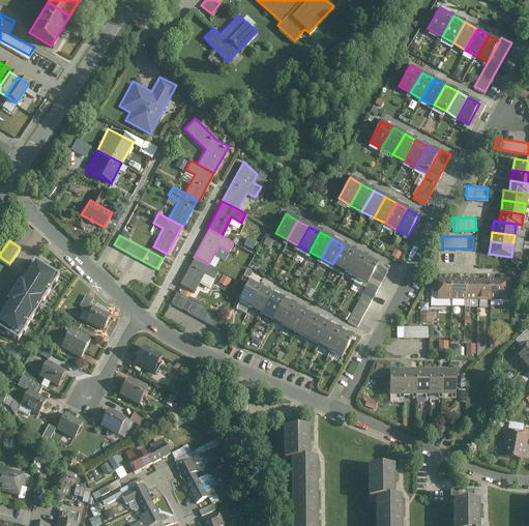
[(354,251),(344,245),(332,264),(344,270),(354,251)]
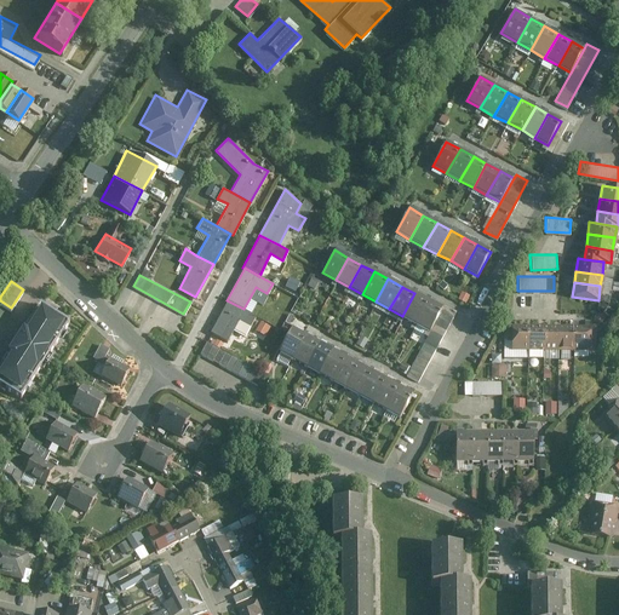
[(428,300),(414,293),(402,316),(416,323),(428,300)]
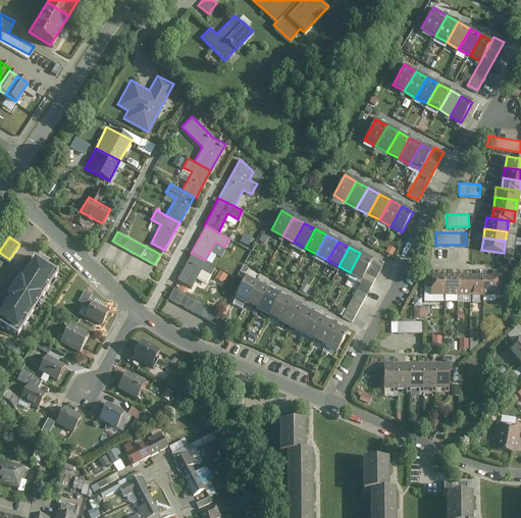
[(60,268),(31,250),(0,300),(0,318),(21,330),(60,268)]
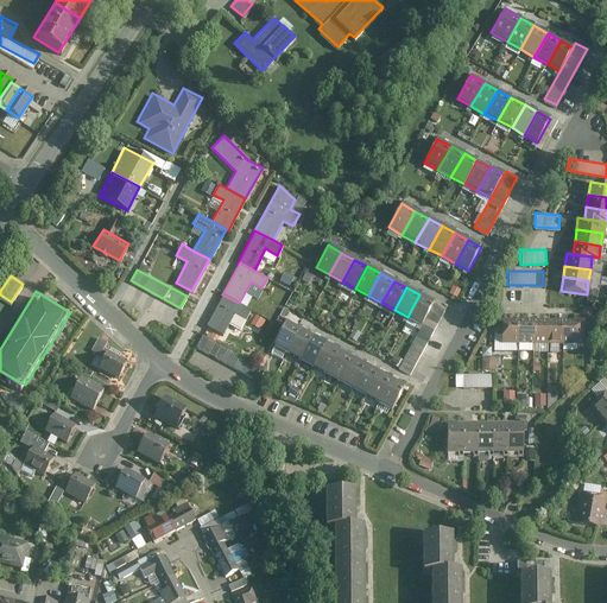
[(222,294),(206,325),(222,334),(234,313),(245,319),(251,309),(239,303),(222,294)]
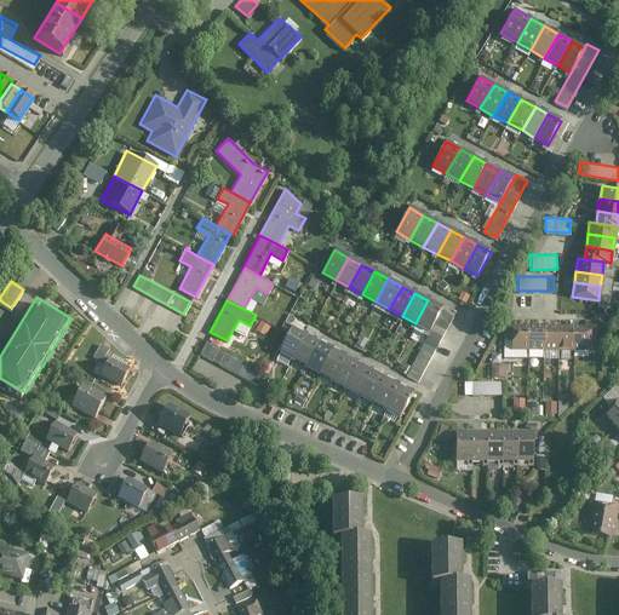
[(441,308),(428,300),(416,323),(429,331),(441,308)]
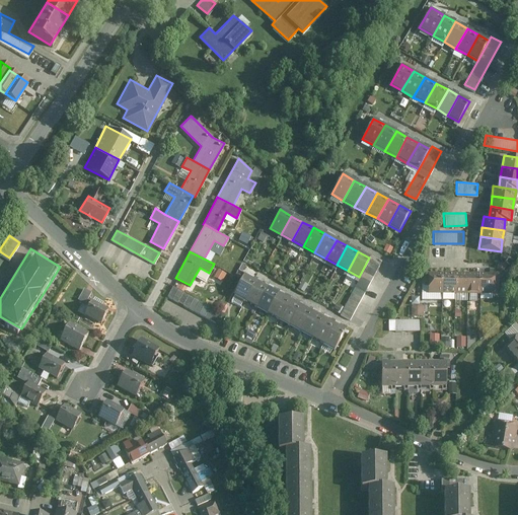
[(371,253),(369,258),(359,277),(341,313),(350,318),(382,260),(371,253)]
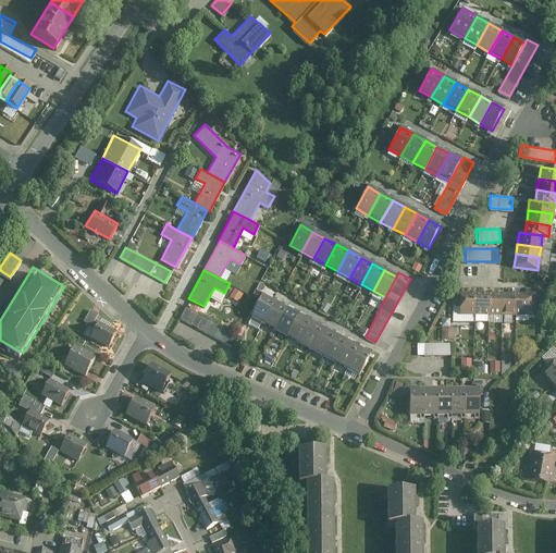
[(234,286),(230,293),(238,298),(243,292),(234,286)]
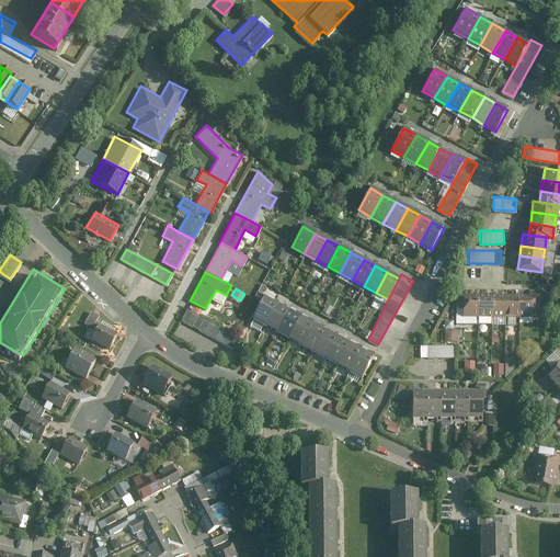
[(460,317),(476,317),(477,294),(460,294),(460,317)]
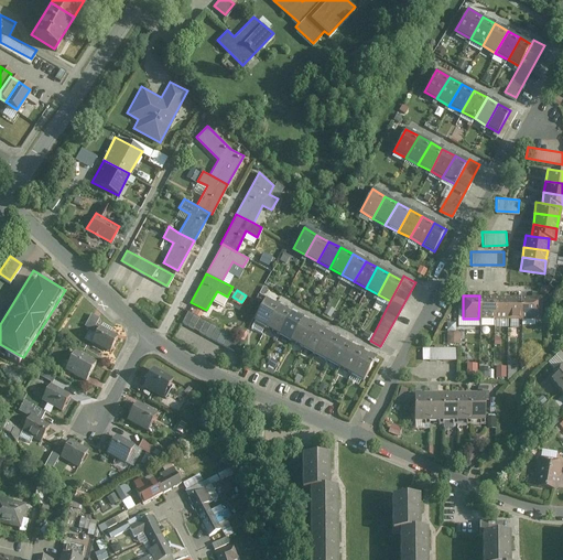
[(494,295),(479,295),(478,319),(494,319),(494,295)]
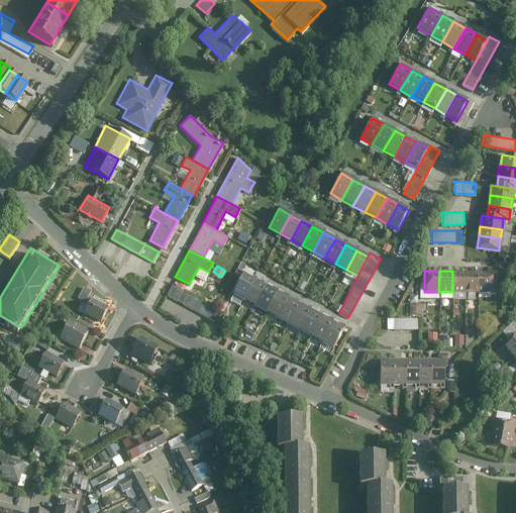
[(466,272),(452,271),(452,292),(466,293),(466,272)]
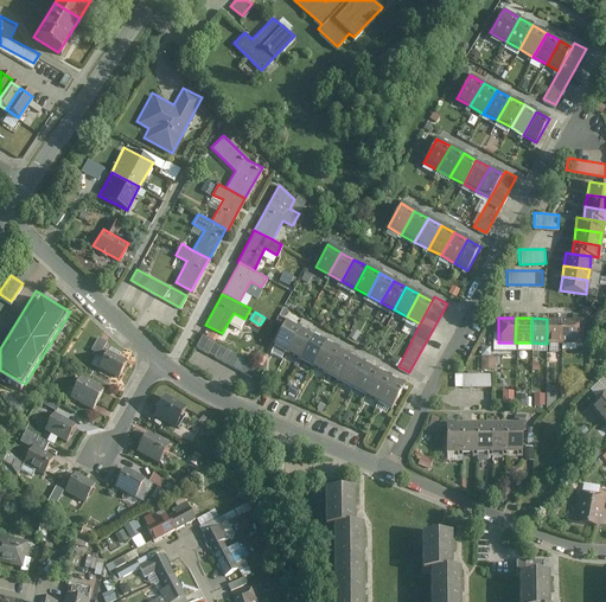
[(561,319),(547,319),(547,344),(561,344),(561,319)]
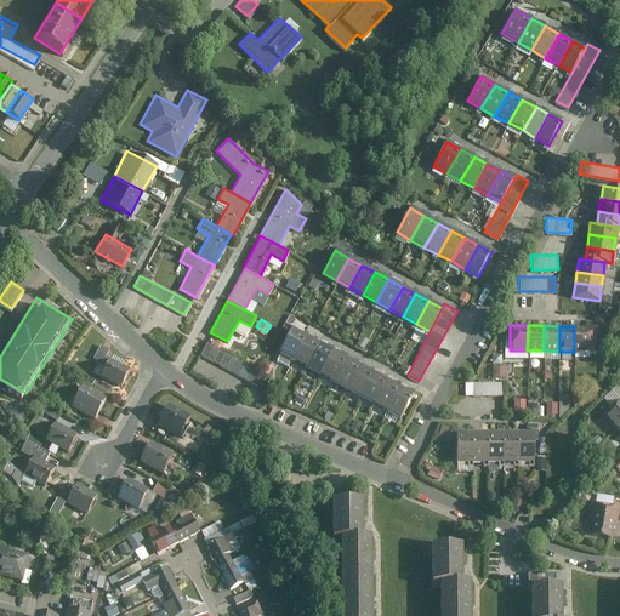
[(590,326),(574,326),(574,352),(590,352),(590,326)]
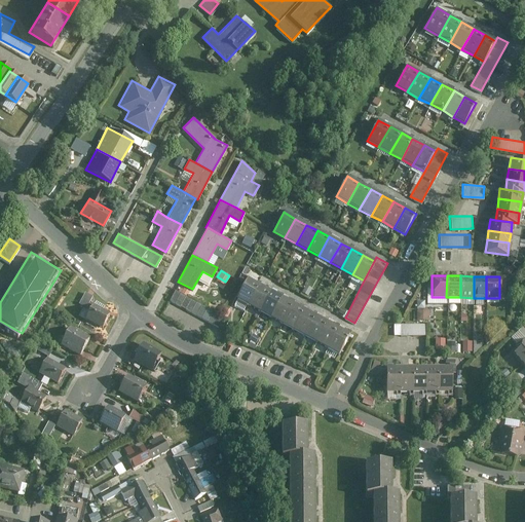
[(259,285),(247,278),(235,299),(248,305),(259,285)]
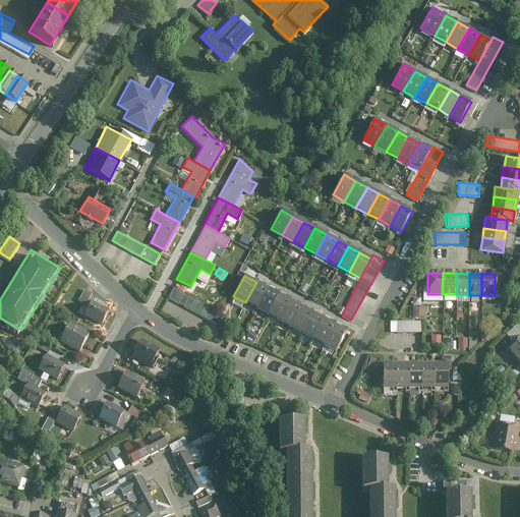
[(268,289),(256,282),(245,302),(256,308),(268,289)]
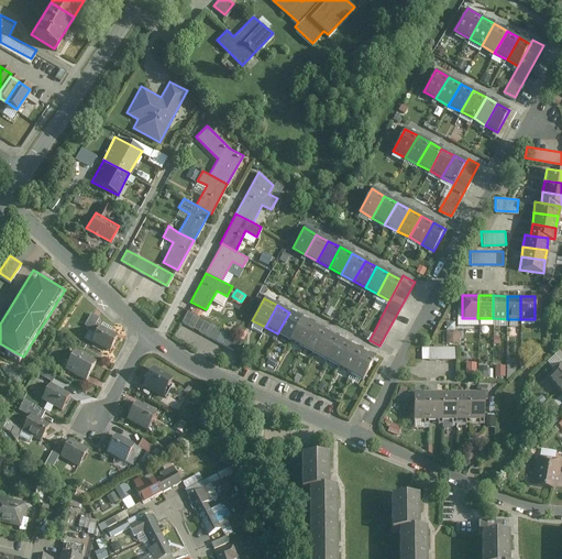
[(94,325),(99,314),(91,309),(86,321),(94,325)]
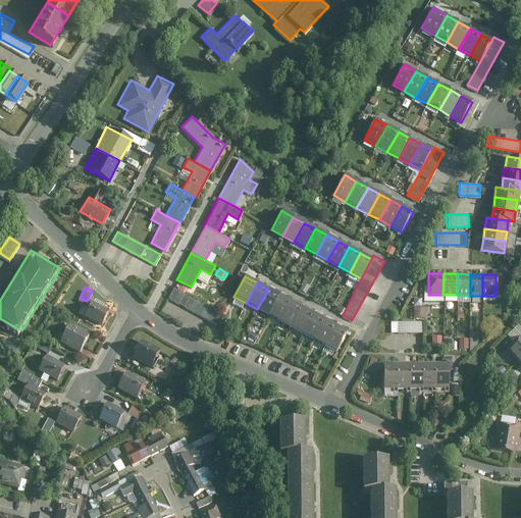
[(221,313),(173,287),(167,297),(216,323),(221,313)]
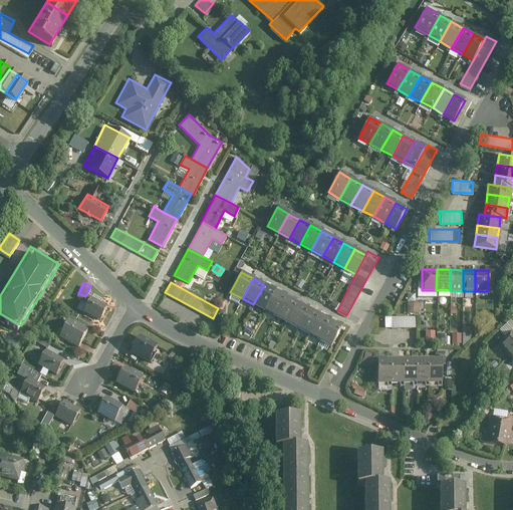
[(274,291),(264,285),(253,304),(263,310),(274,291)]
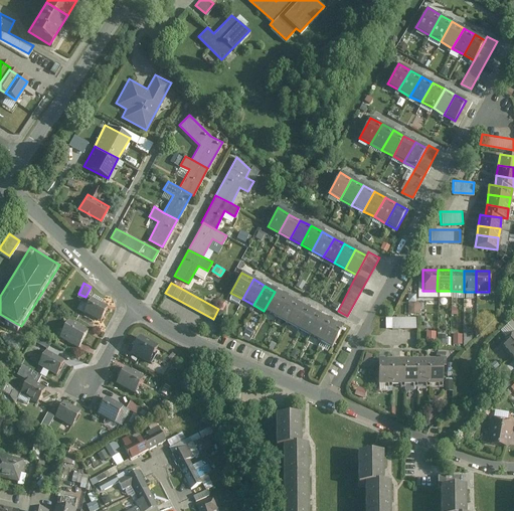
[(286,298),(275,292),(264,311),(275,317),(286,298)]
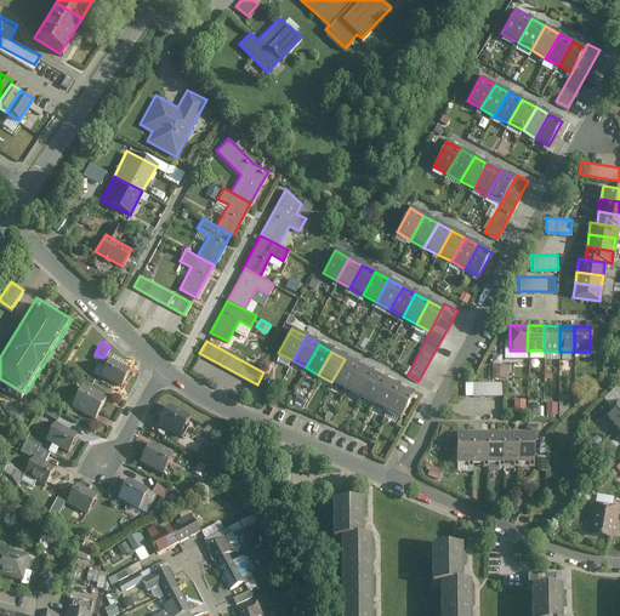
[(131,365),(112,355),(103,372),(123,382),(131,365)]
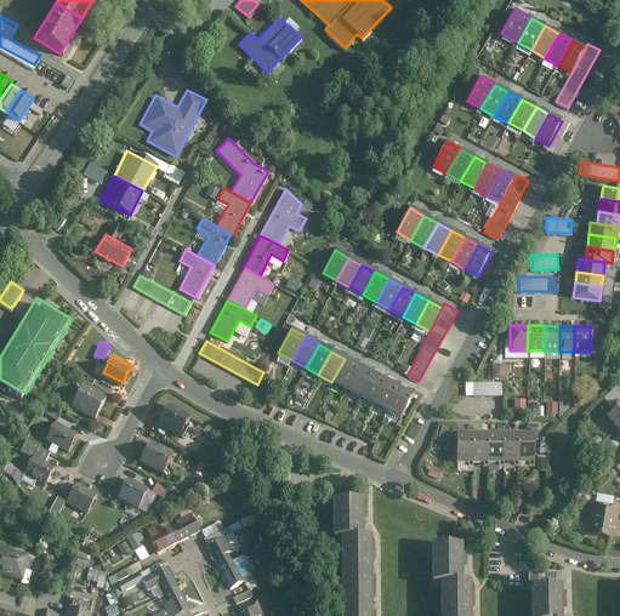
[(359,366),(345,359),(331,382),(346,391),(359,366)]
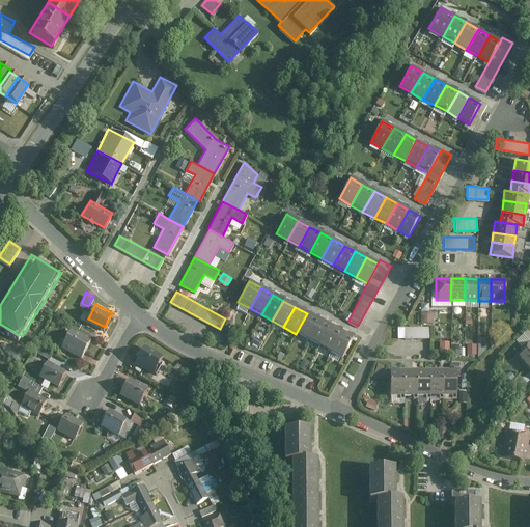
[(421,320),(434,320),(434,309),(421,309),(421,320)]
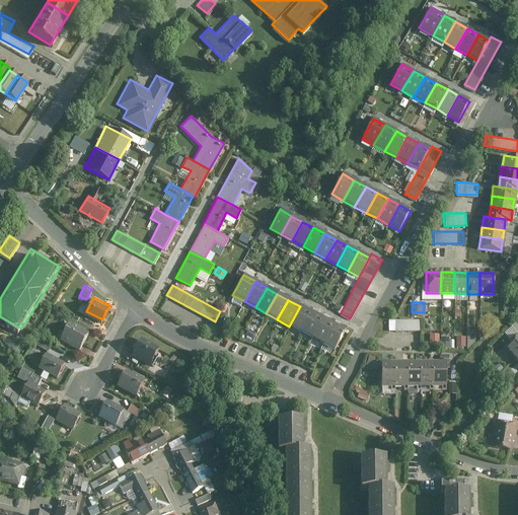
[(311,312),(300,306),(289,326),(300,333),(311,312)]
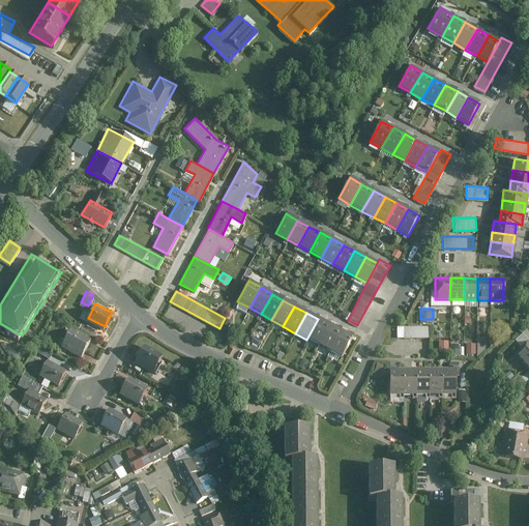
[(329,325),(318,319),(306,340),(318,346),(329,325)]
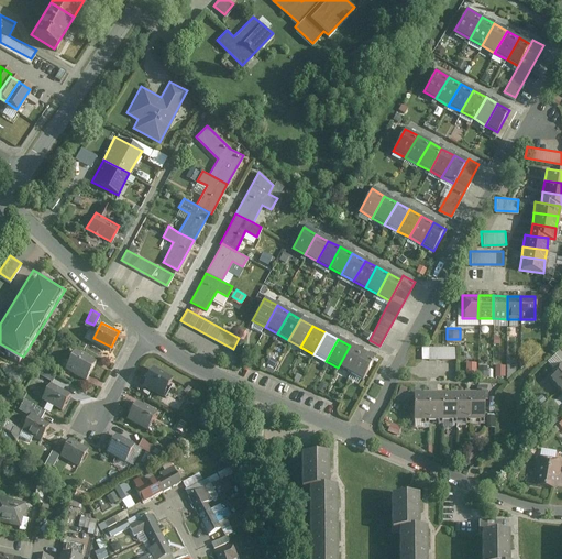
[(361,352),(350,346),(338,368),(349,374),(361,352)]
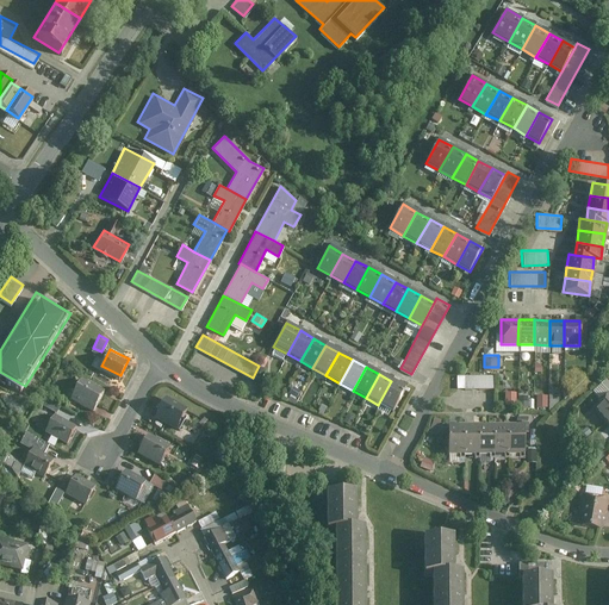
[(492,374),(455,374),(455,387),(492,387),(492,374)]
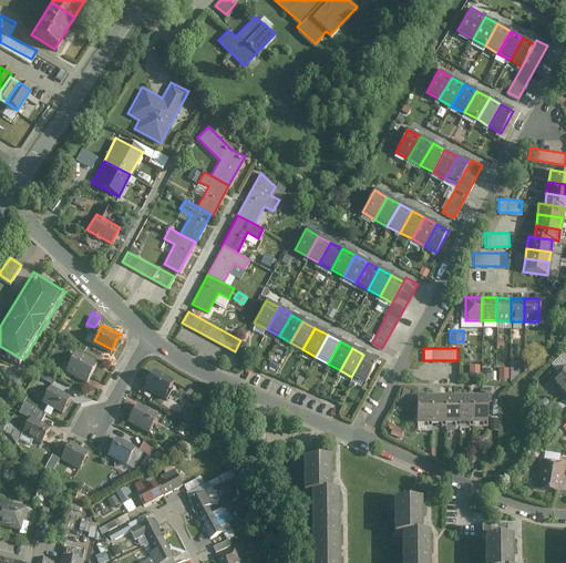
[(96,360),(76,350),(67,368),(88,379),(96,360)]
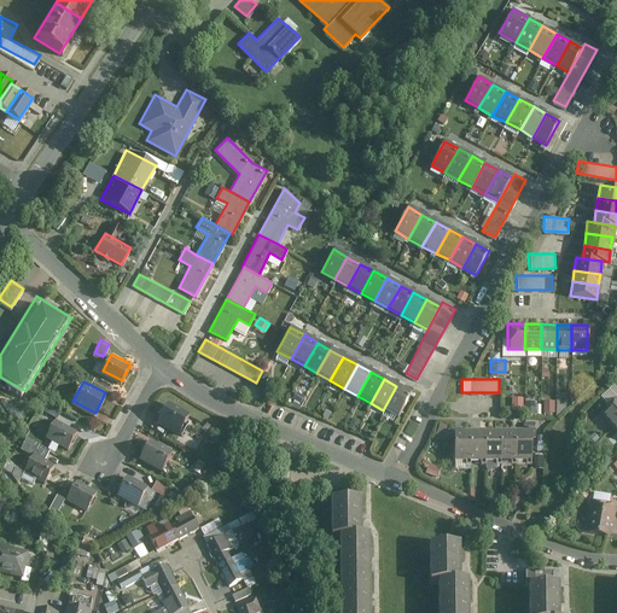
[(409,393),(396,386),(383,410),(396,418),(409,393)]
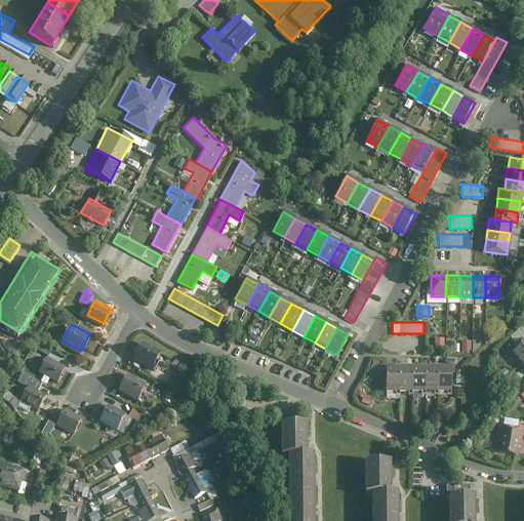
[(435,334),(435,345),(444,345),(444,334),(435,334)]
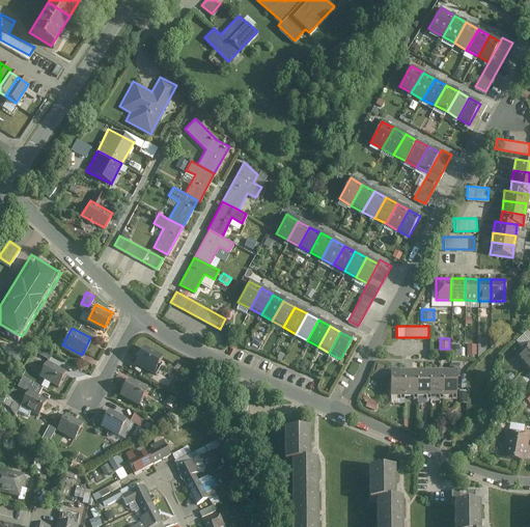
[(476,352),(476,340),(467,340),(467,352),(476,352)]
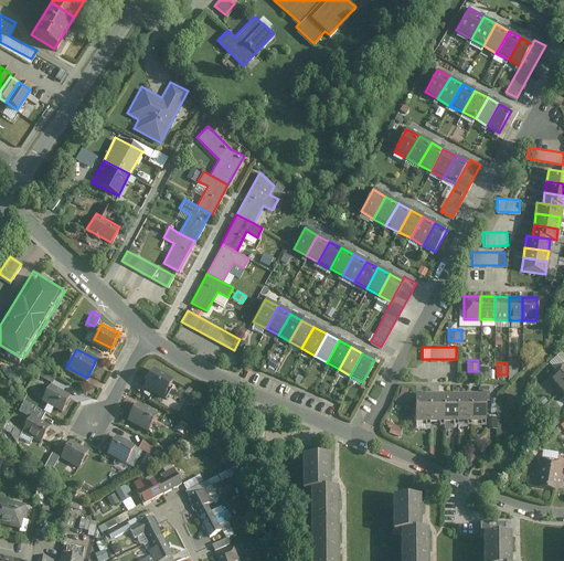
[(561,389),(563,384),(563,362),(550,376),(561,389)]
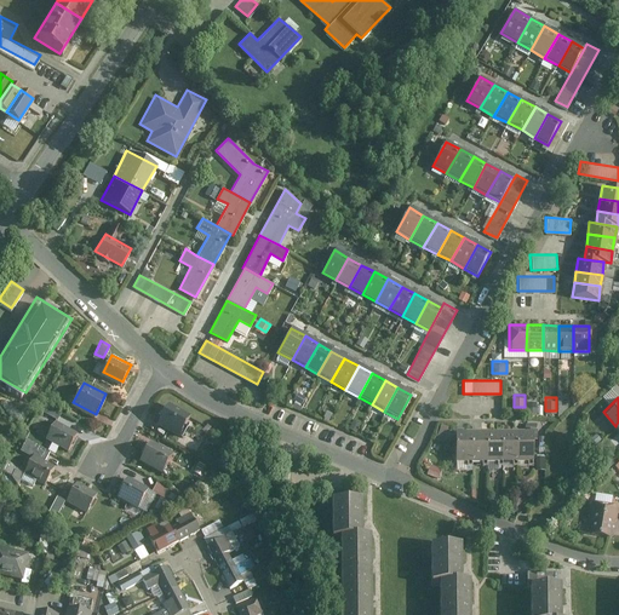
[(191,412),(170,400),(159,420),(182,432),(191,412)]
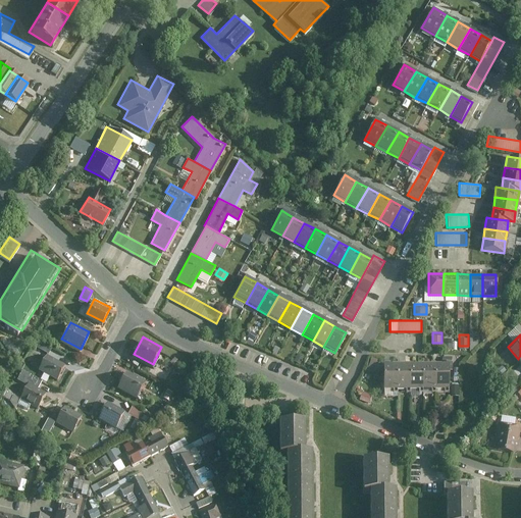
[(53,344),(41,338),(37,345),(49,351),(53,344)]
